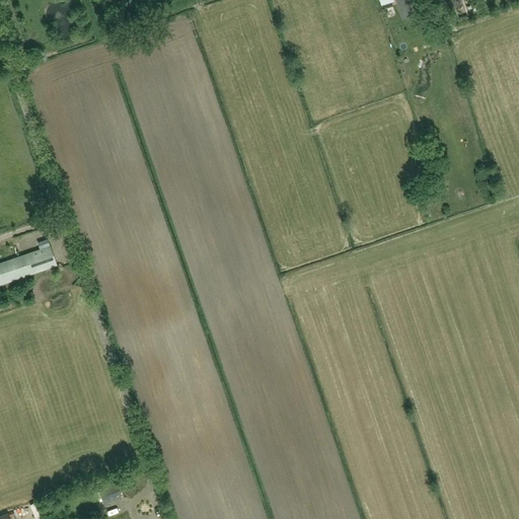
[(395,0),(402,20),(413,16),(412,11),(422,7),(419,0),(395,0)]
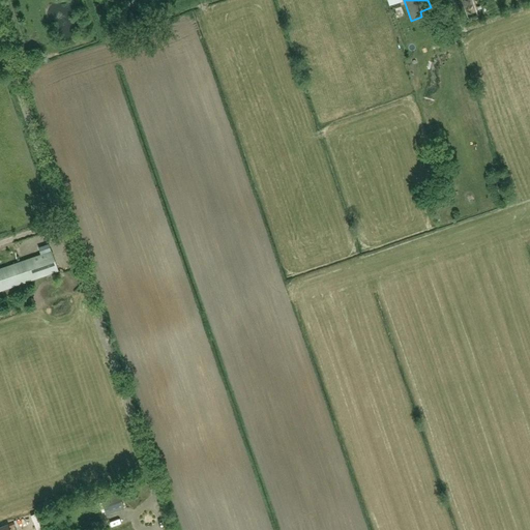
[(40,256),(51,252),(48,244),(38,247),(40,256)]
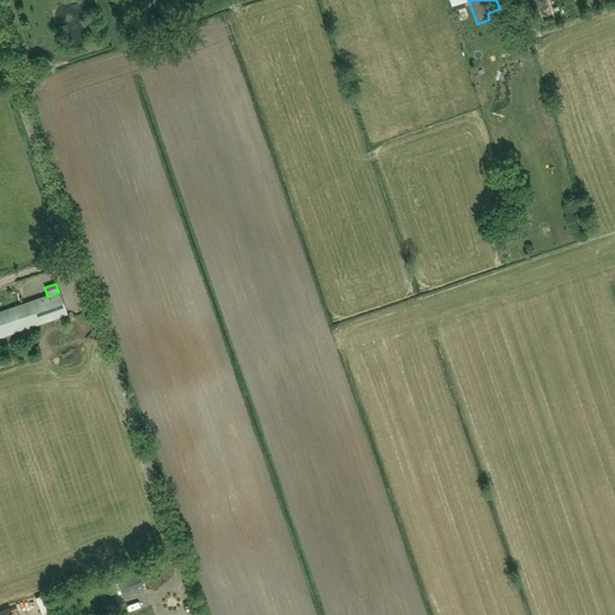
[(47,297),(0,312),(0,338),(66,315),(59,292),(47,297)]
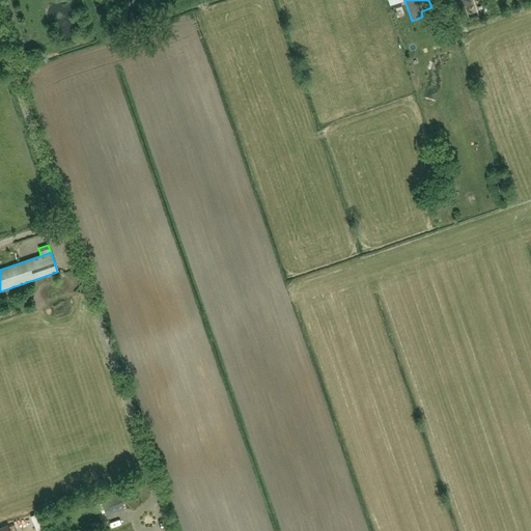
[(119,493),(101,499),(106,513),(123,508),(119,493)]
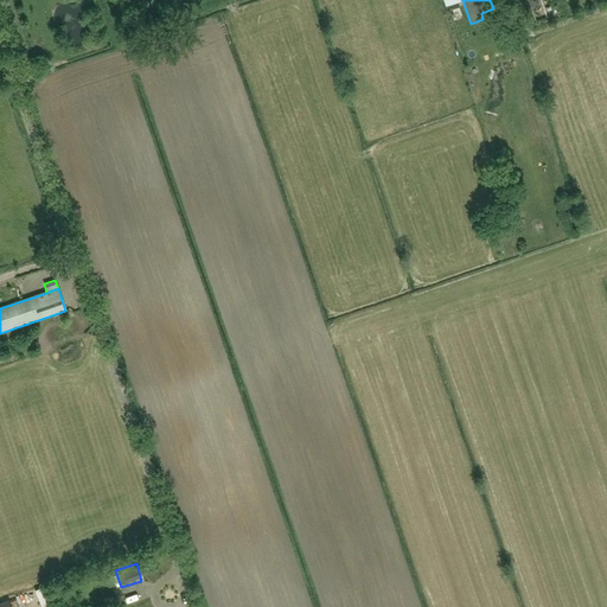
[(39,606),(45,605),(38,588),(33,590),(39,606)]
